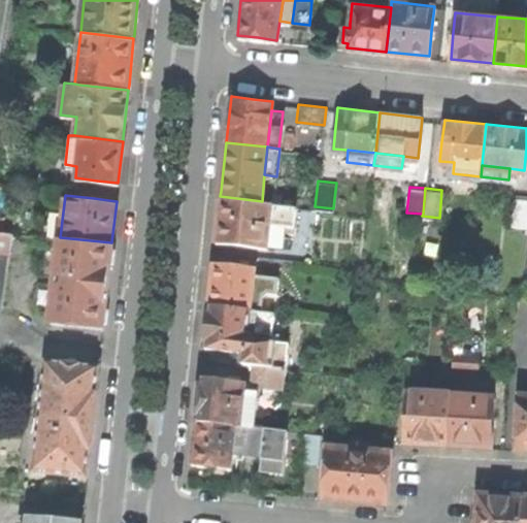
[(262,201),(220,196),(216,240),(238,242),(276,247),(278,223),(297,225),(299,205),(262,201)]
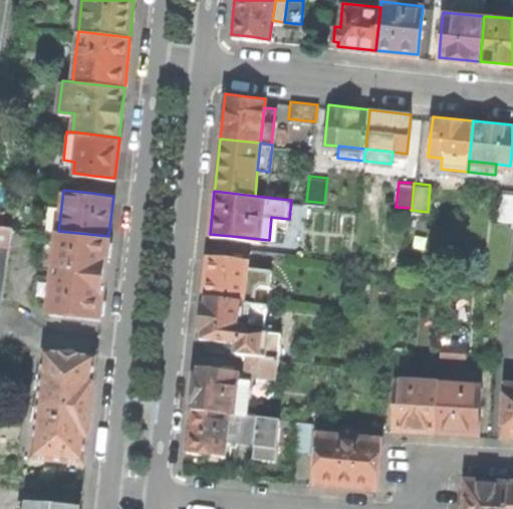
[(512,219),(512,192),(501,191),(498,218),(512,219)]
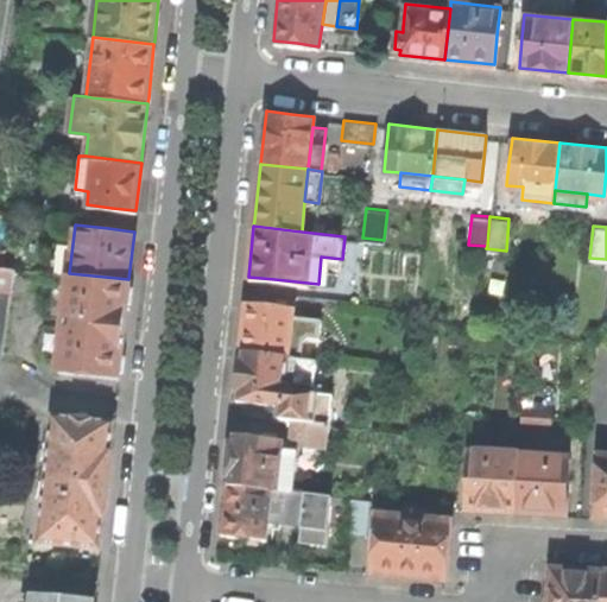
[(0,265),(12,267),(13,257),(0,254),(0,265)]
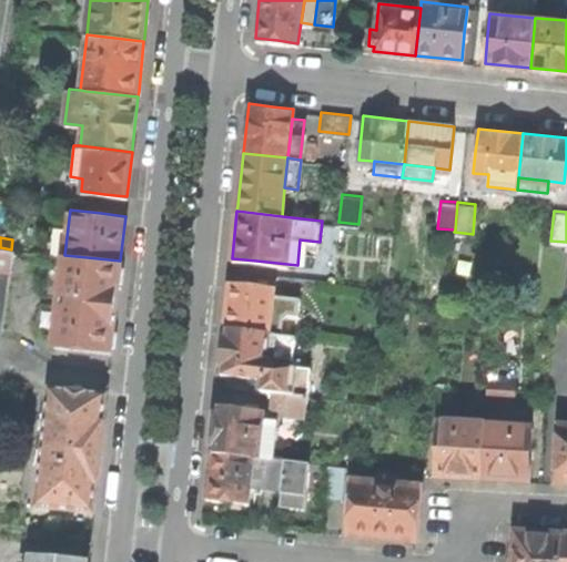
[(0,266),(6,267),(9,268),(12,249),(11,249),(0,247),(0,266)]
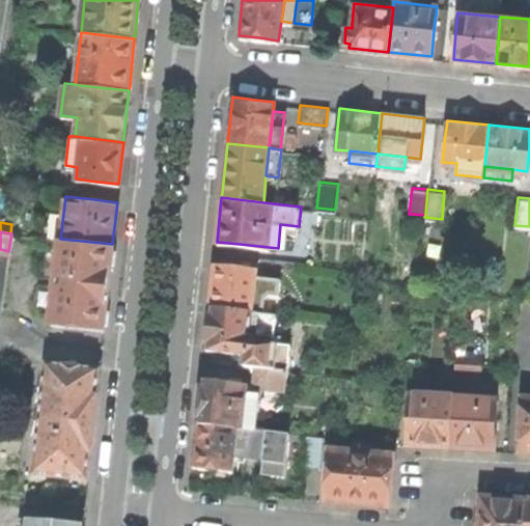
[(49,321),(103,326),(108,285),(112,244),(60,239),(58,238),(49,321)]
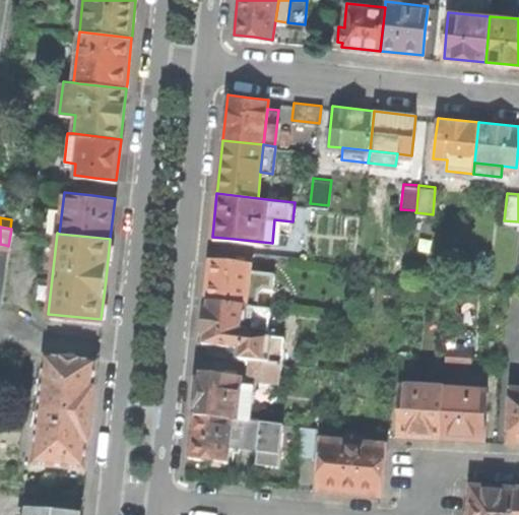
[(206,299),(247,303),(250,268),(251,261),(233,259),(210,257),(206,299)]
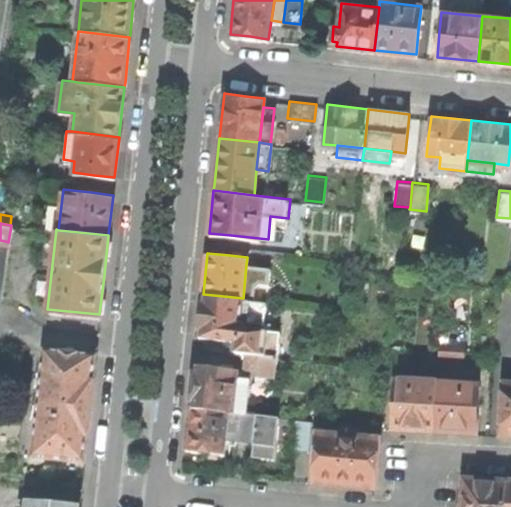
[(246,264),(243,298),(253,299),(255,283),(258,280),(267,281),(269,267),(246,264)]
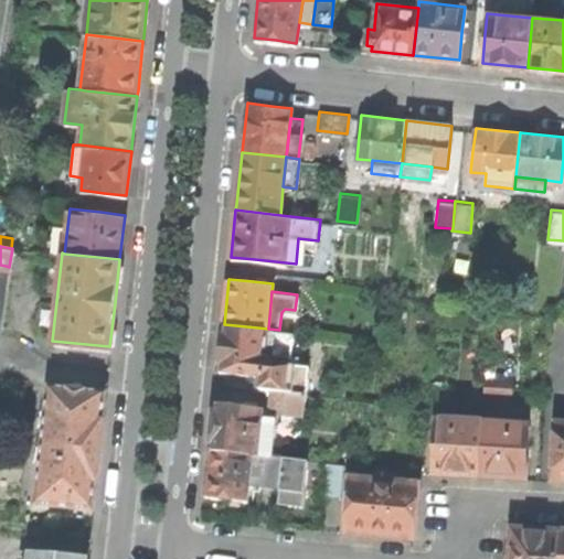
[(277,354),(279,330),(268,329),(224,324),(219,368),(238,371),(262,374),(261,386),(273,387),(293,389),(296,362),(297,356),(290,356),(277,354)]
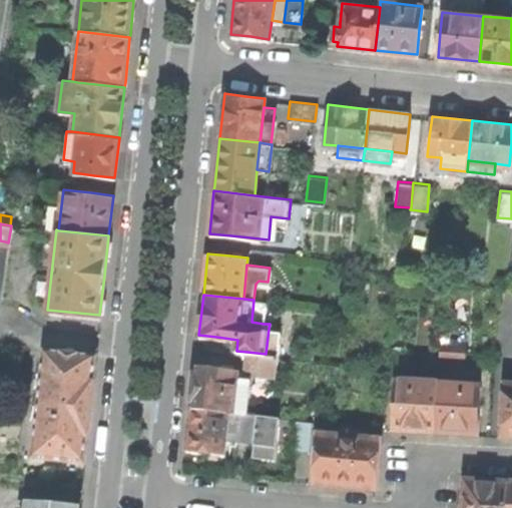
[(267,301),(253,300),(251,322),(264,324),(267,301)]
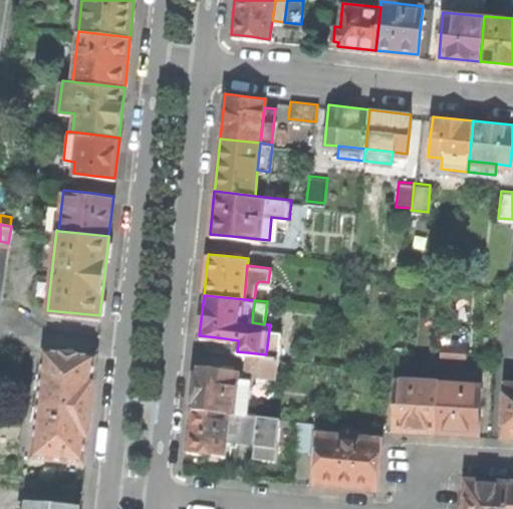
[(281,331),(269,329),(266,354),(277,355),(279,356),(281,331)]
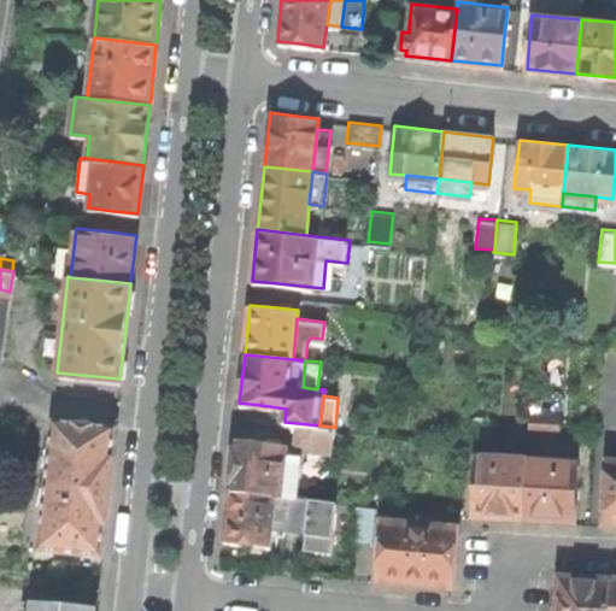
[(558,410),(529,409),(528,430),(557,433),(558,410)]
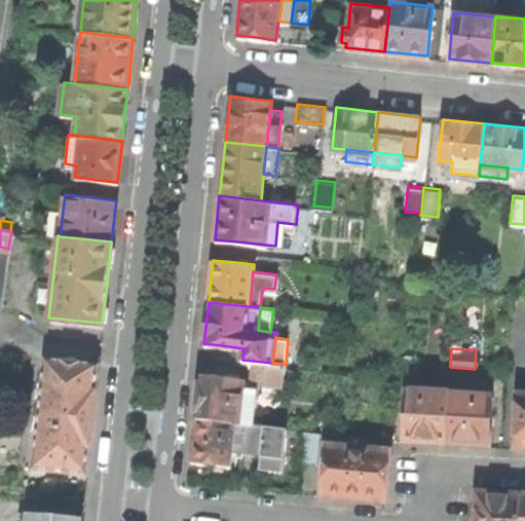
[(87,470),(99,363),(72,360),(45,357),(37,434),(37,439),(34,464),(87,470)]
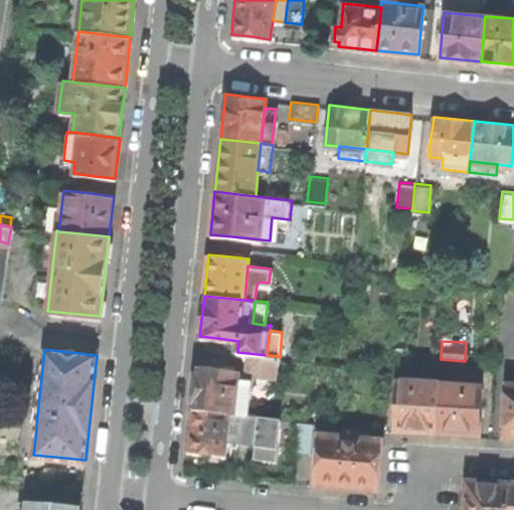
[(267,355),(248,353),(246,371),(276,374),(278,356),(267,355)]
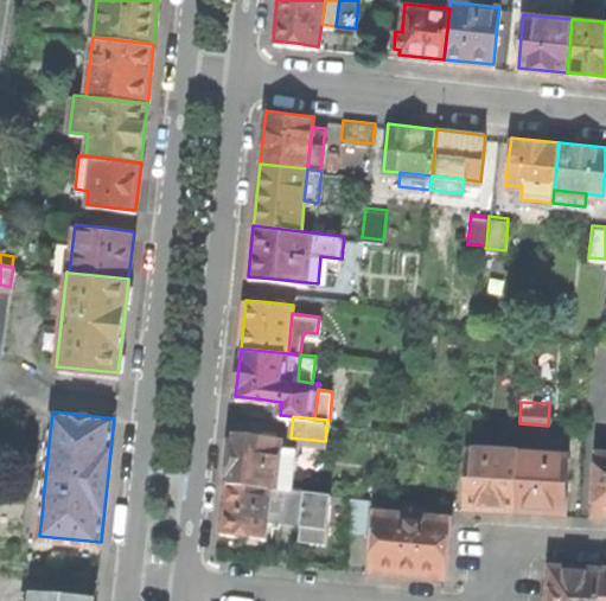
[(270,486),(276,486),(281,442),(282,436),(253,433),(231,430),(229,454),(225,481),(270,486)]
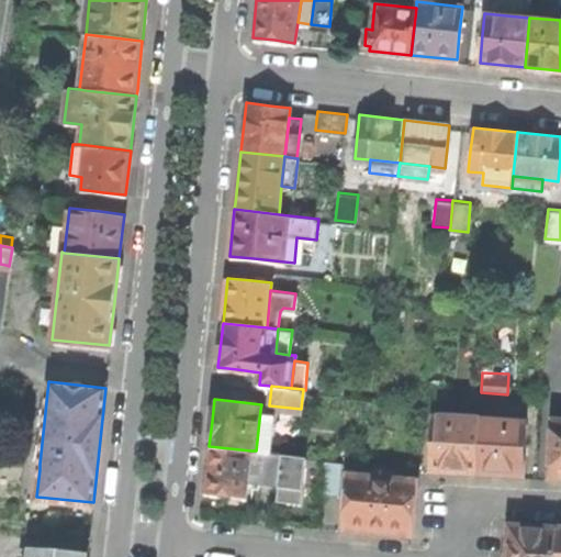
[(260,410),(256,450),(269,453),(271,424),(272,412),(260,410)]
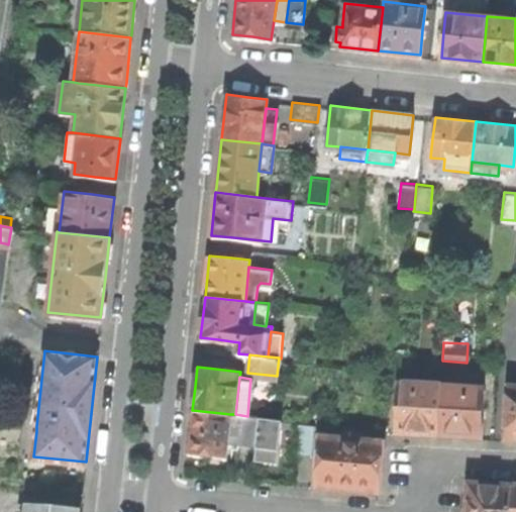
[(438,433),(441,384),(399,382),(396,431),(414,432),(438,433)]
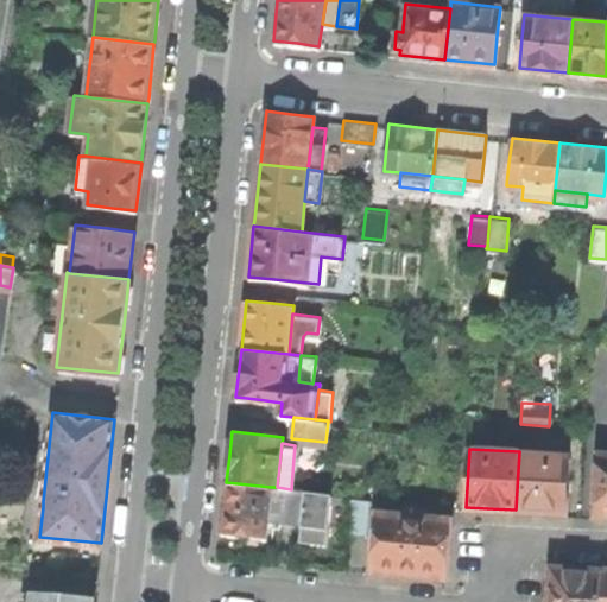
[(570,455),(519,451),(516,509),(567,513),(568,482),(570,455)]
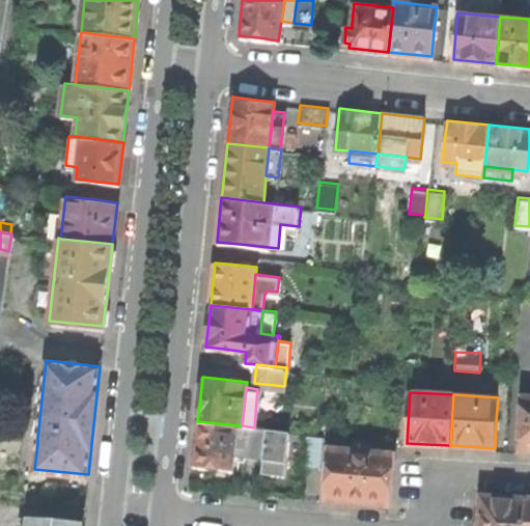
[(529,394),(522,394),(519,448),(529,448),(529,394)]
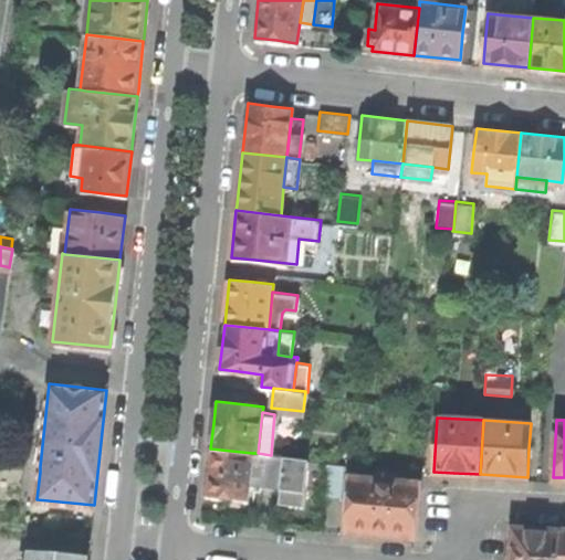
[(249,486),(252,453),(210,448),(206,494),(226,496),(248,498),(249,486)]
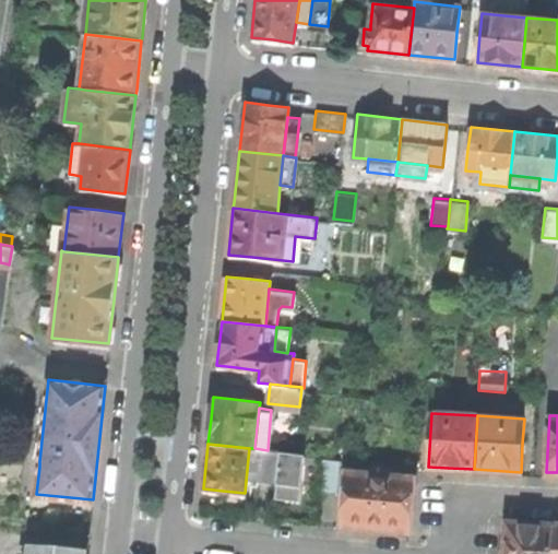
[(276,479),(280,451),(268,450),(254,448),(249,448),(246,481),(260,483),(260,476),(276,479)]
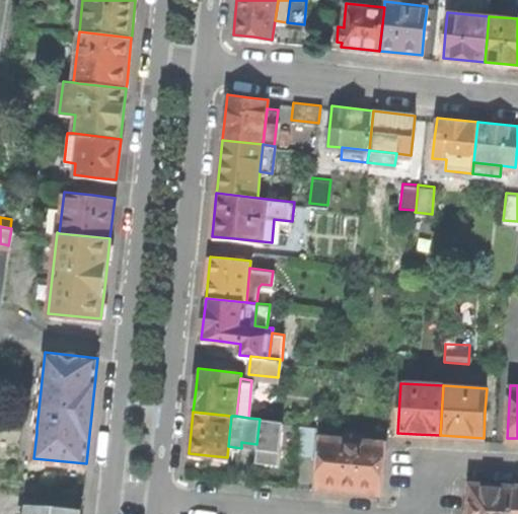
[(280,446),(283,421),(260,419),(256,444),(255,460),(279,463),(280,446)]
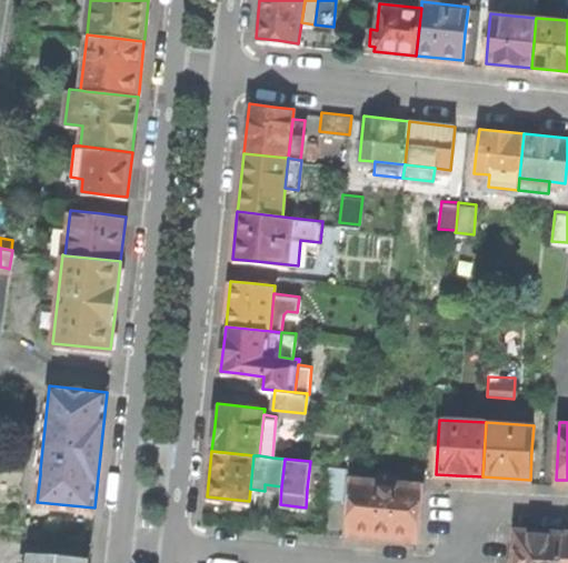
[(328,463),(310,461),(307,489),(325,491),(328,463)]
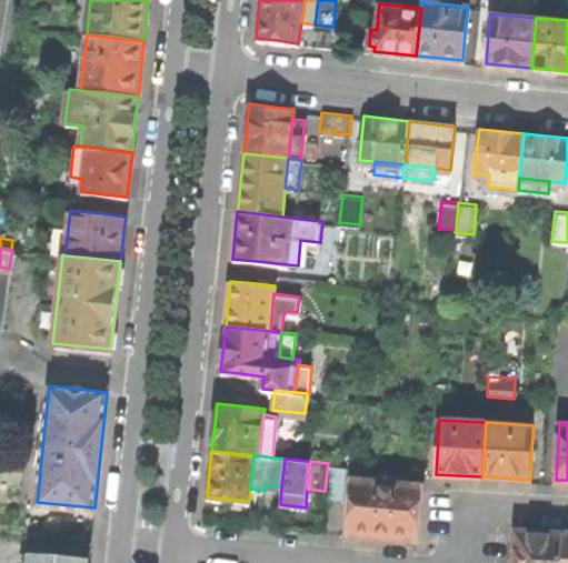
[(347,464),(328,463),(325,491),(325,498),(344,500),(346,476),(347,464)]
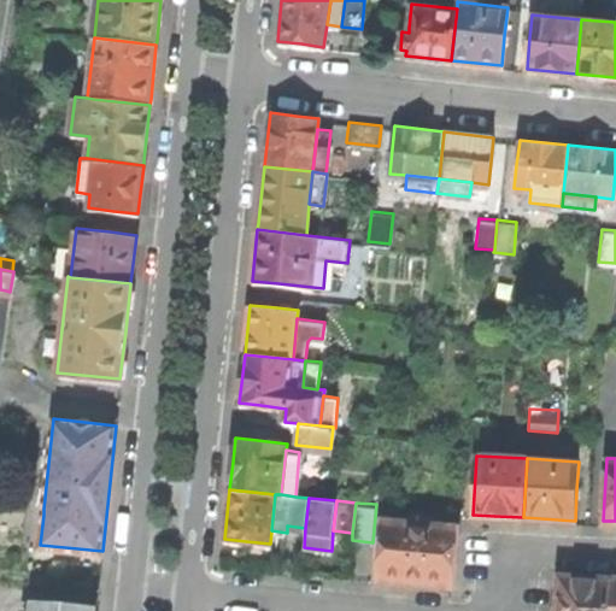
[(452,585),(457,524),(380,518),(377,548),(376,557),(379,557),(377,579),(452,585)]
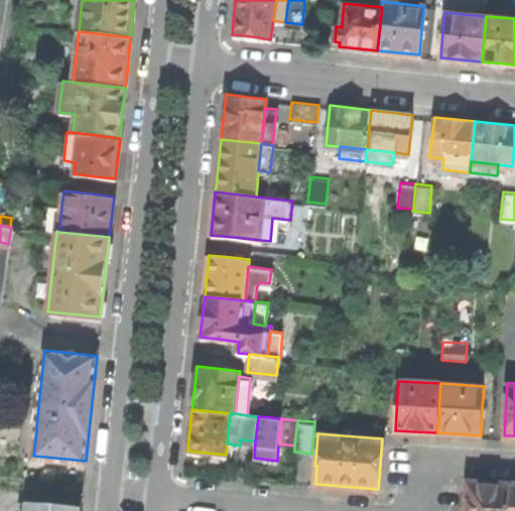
[(508,510),(510,482),(467,480),(465,510),(508,510)]
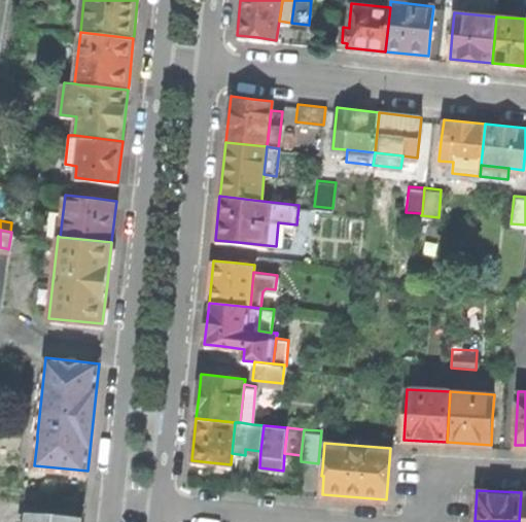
[(29,513),(27,521),(80,521),(81,518),(55,516),(29,513)]
